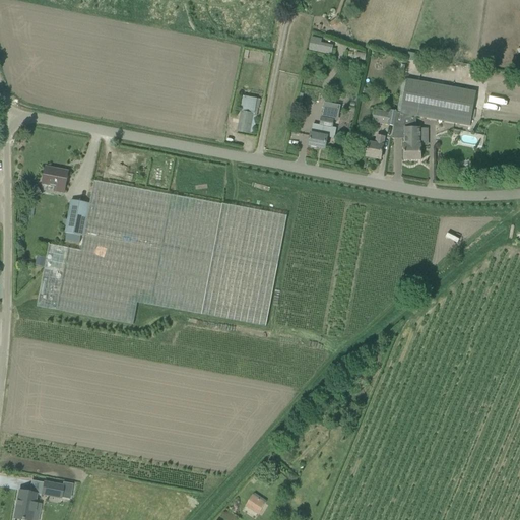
[(342,26),(337,18),(329,23),(335,31),(342,26)]
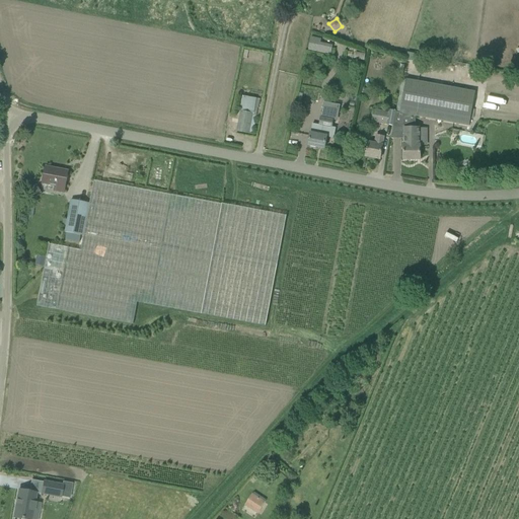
[(320,40),(311,38),(308,50),(318,52),(320,44),(320,40)]
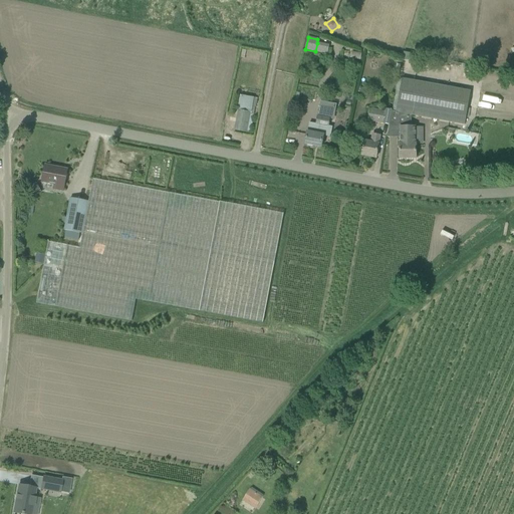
[(414,54),(404,52),(403,60),(413,62),(413,61),(414,54)]
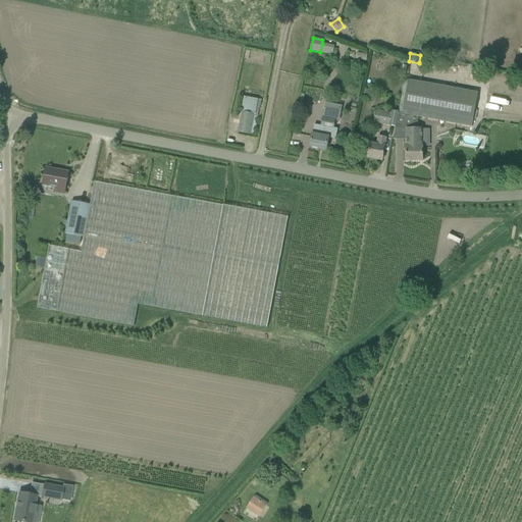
[(418,117),(472,127),(478,94),(408,81),(403,114),(418,117)]
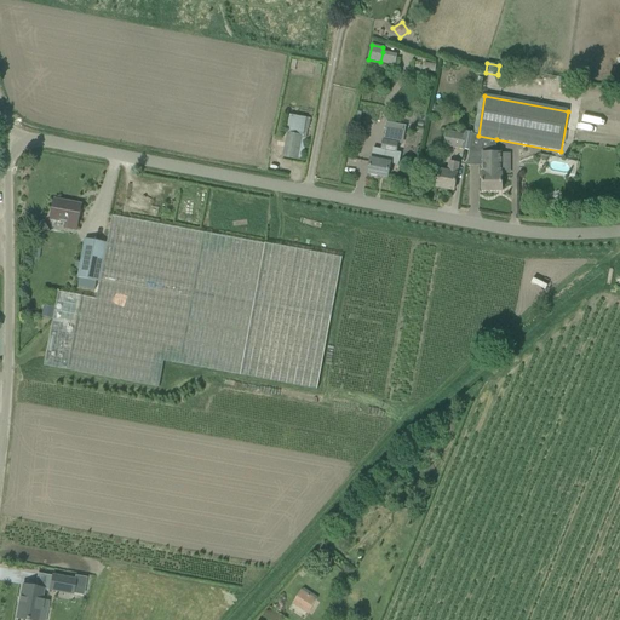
[(298,160),(302,137),(306,118),(292,115),(283,158),(298,160)]
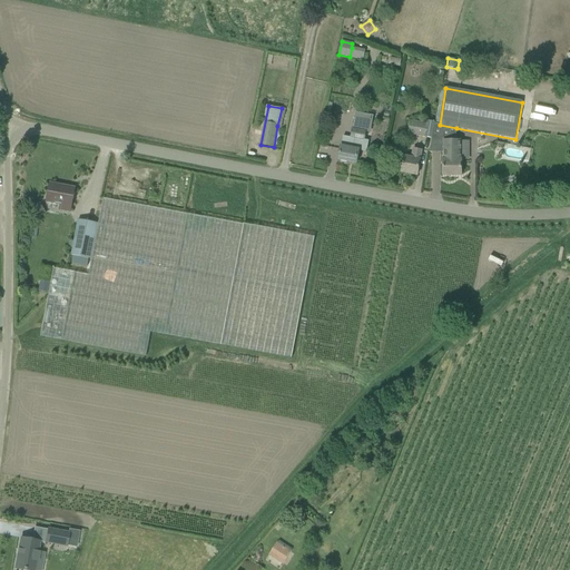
[(424,137),(426,124),(411,120),(409,135),(424,137)]
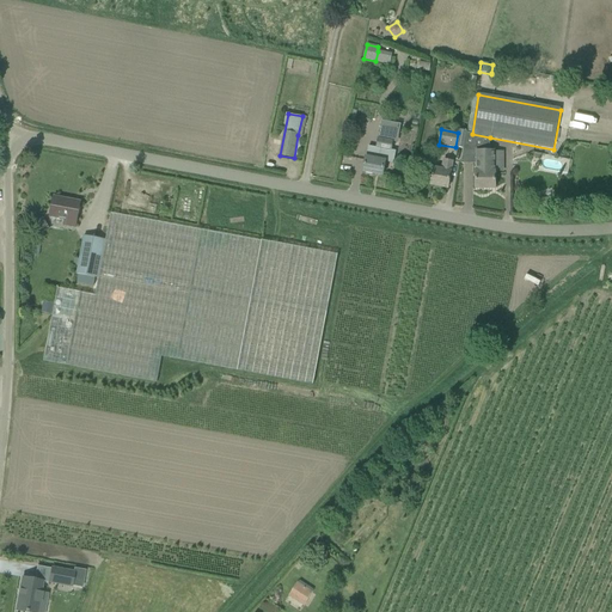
[(383,176),(385,163),(393,164),(396,152),(391,151),(395,133),(380,130),(377,148),(368,147),(367,158),(366,158),(363,172),(383,176)]
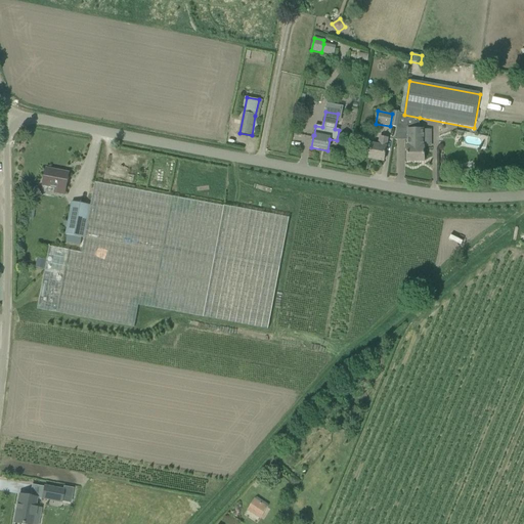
[(407,147),(407,162),(425,162),(424,147),(423,147),(423,130),(420,130),(420,118),(404,115),(400,114),(397,132),(408,132),(408,147),(407,147)]
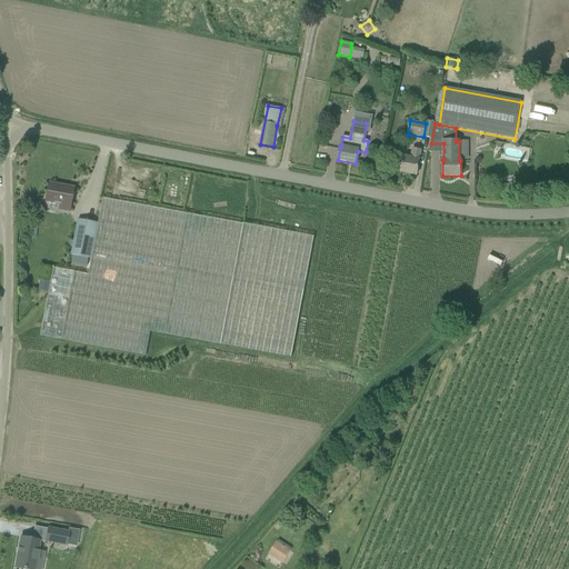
[(401,172),(417,176),(420,160),(419,160),(421,150),(412,149),(411,158),(403,157),(401,172)]
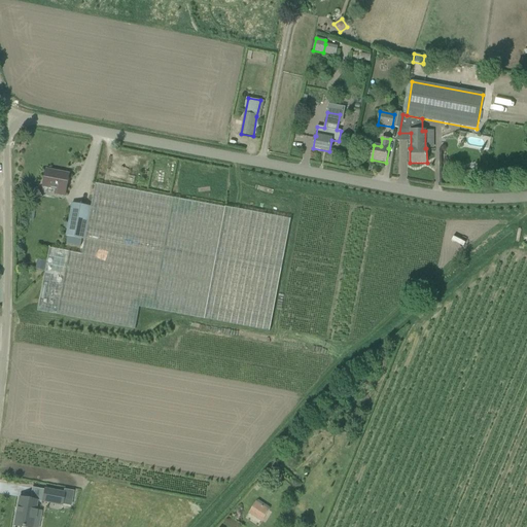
[(66,196),(70,174),(46,170),(43,186),(57,189),(56,194),(66,196)]
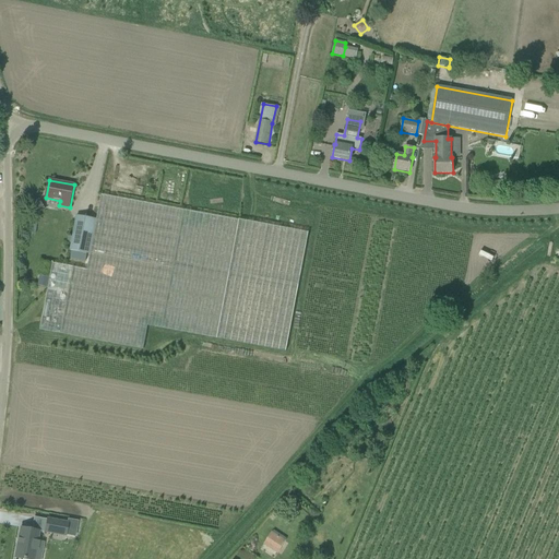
[(494,181),(494,192),(508,192),(508,181),(494,181)]
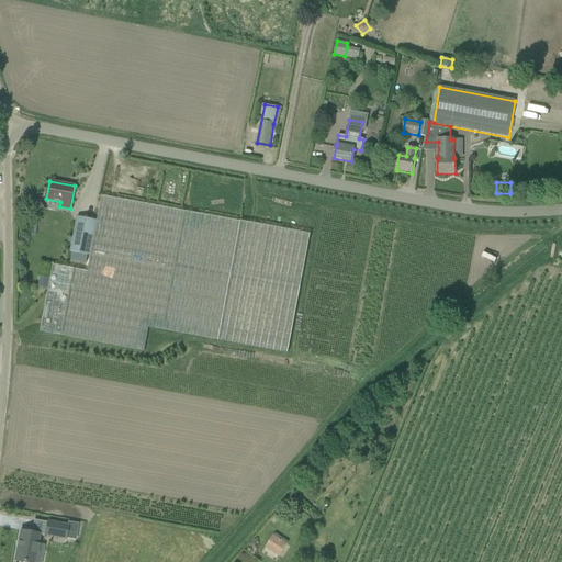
[(71,260),(78,261),(86,263),(88,256),(90,256),(88,271),(53,265),(41,333),(145,351),(149,328),(218,341),(288,353),(310,235),(199,214),(192,212),(192,213),(191,212),(115,199),(109,197),(109,198),(102,195),(98,221),(77,217),(74,238),(72,245),(70,253),(72,253),(71,260)]
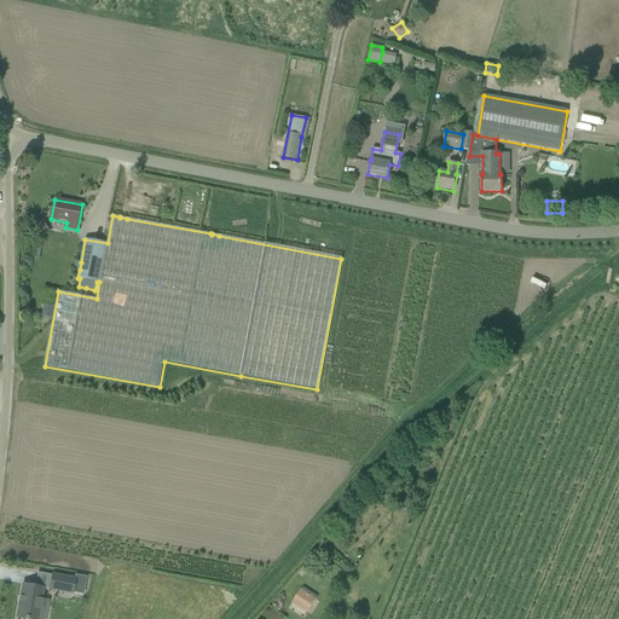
[(29,229),(34,239),(50,232),(44,221),(29,229)]
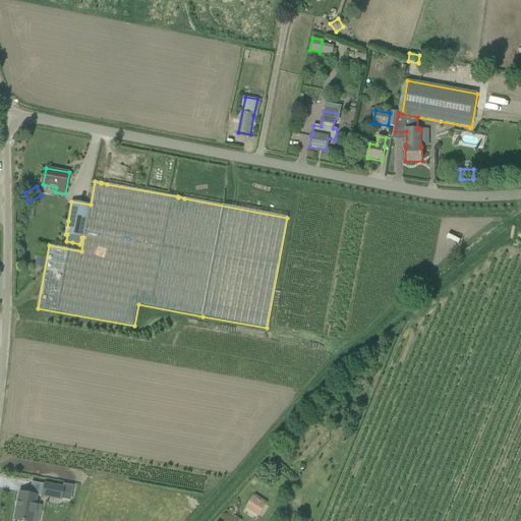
[(45,268),(46,258),(37,256),(35,266),(45,268)]
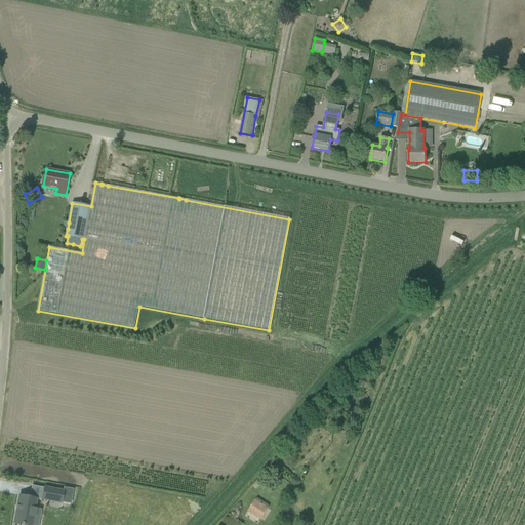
[(44,488),(42,499),(62,503),(64,492),(44,488)]
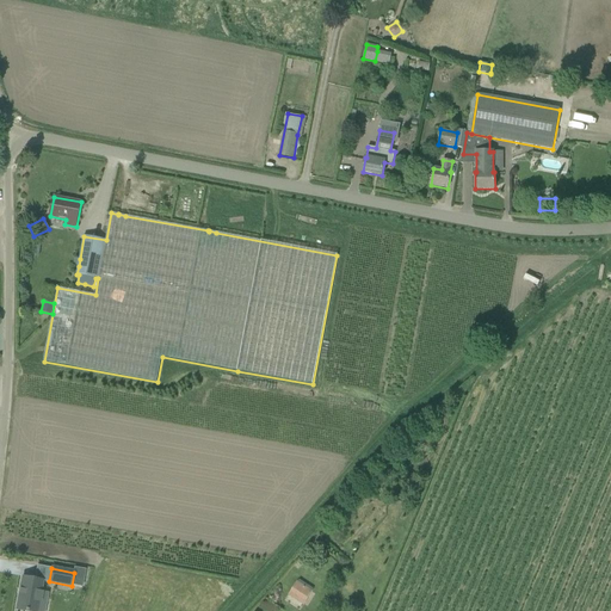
[(17,610),(18,610),(36,610),(38,603),(45,604),(48,594),(41,592),(42,581),(23,578),(17,610)]
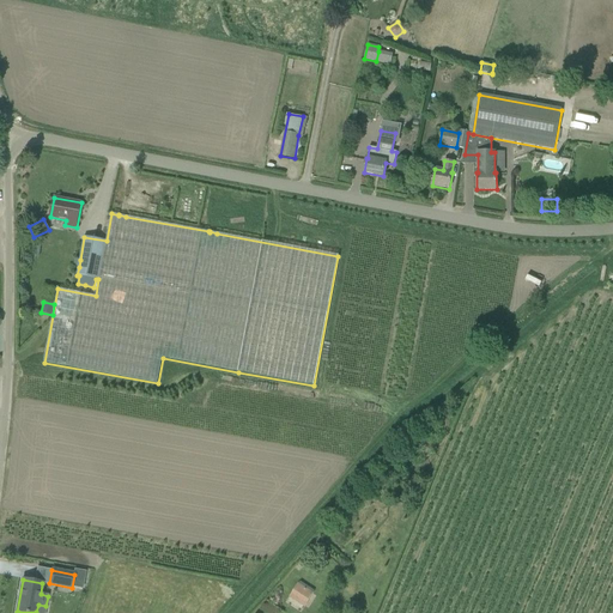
[(290,598),(304,607),(314,594),(298,583),(290,598)]
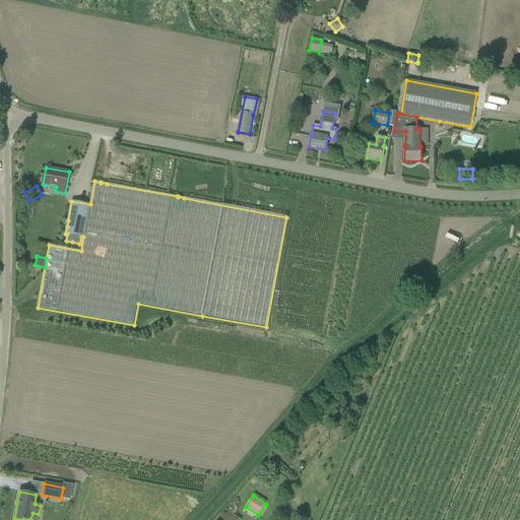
All buildings are outlined.
